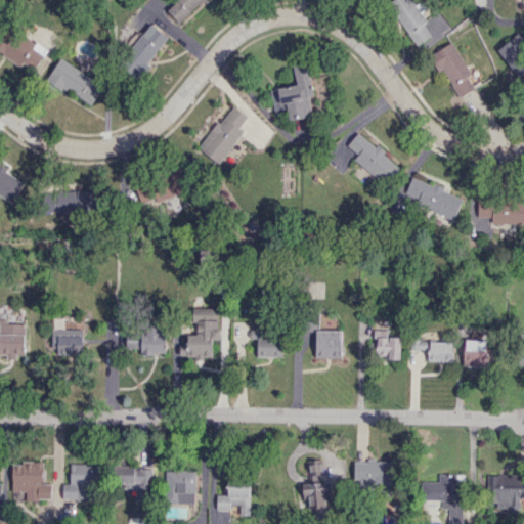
[(176,0),(167,12),(182,25),(202,0),(205,0),(207,1),(208,0),(176,0)]
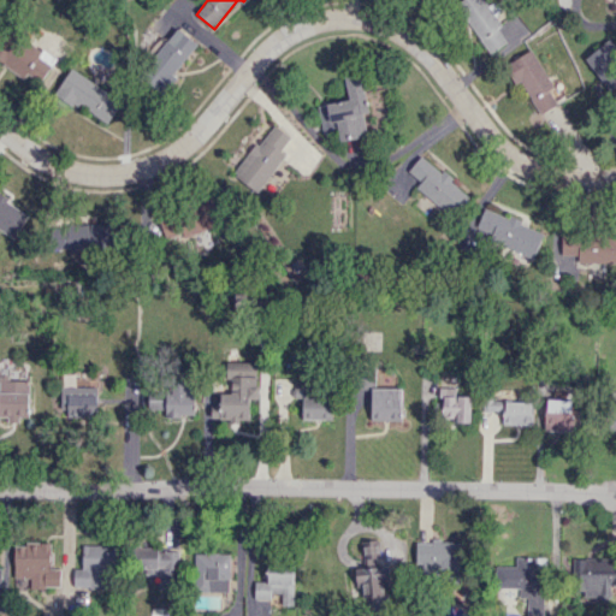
[(487,54),(507,42),(498,29),(501,27),(484,0),(458,0),(456,3),(487,54)]
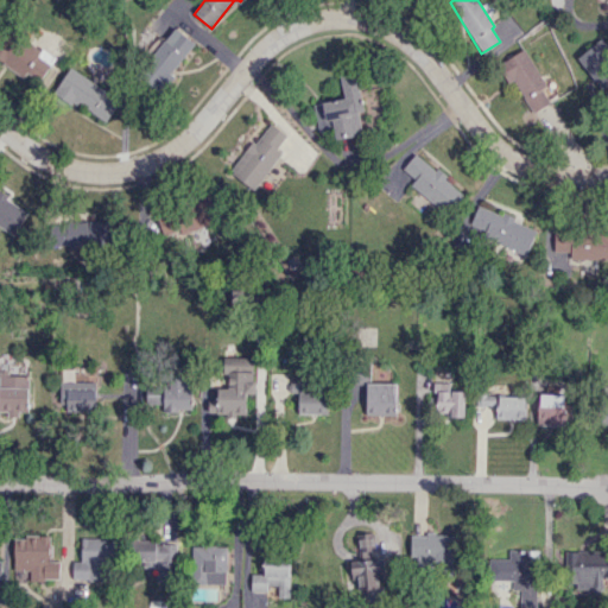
[(196,46),(176,27),(149,58),(154,64),(147,73),(162,86),(196,46)]
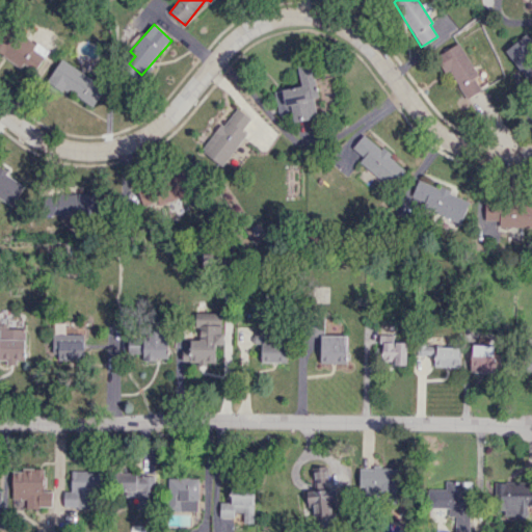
[(505,49),(528,83),(531,80),(531,62),(529,59),(531,57),(531,41),(528,34),(505,49)]
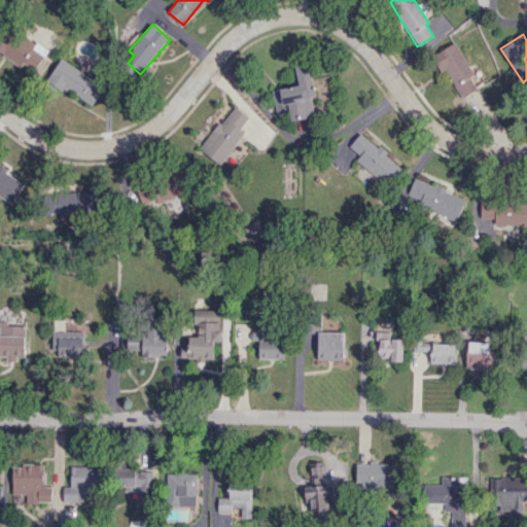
[(10,60),(34,72),(46,48),(23,36),(10,60)]
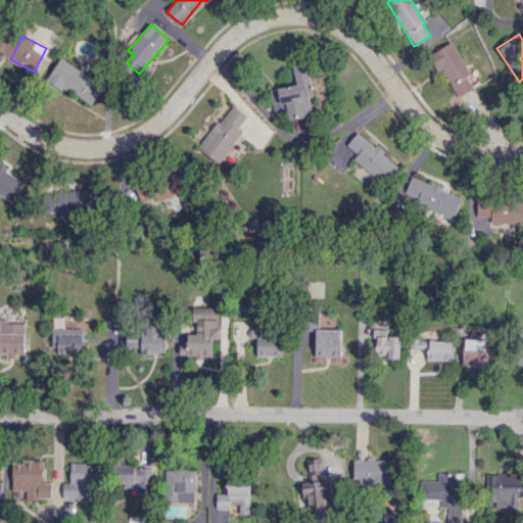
[(470,74),(450,42),(428,56),(437,73),(441,69),(457,96),(472,87),(466,77),(470,74)]
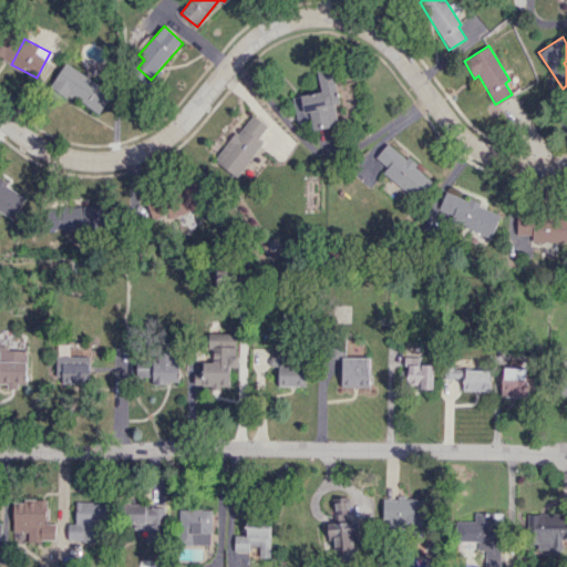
[(111,93),(64,63),(50,85),(98,115),(111,93)]
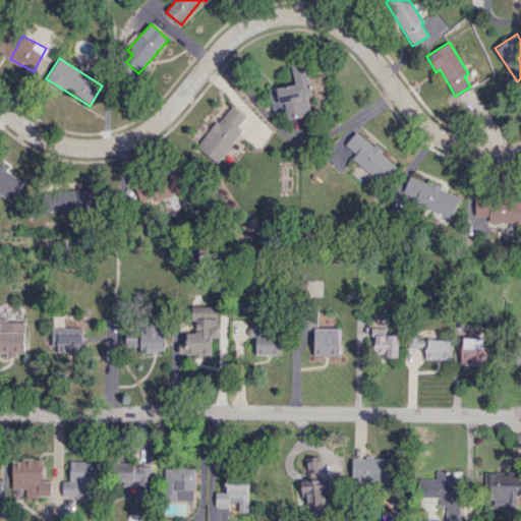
[(269,89),(272,105),(284,103),(287,119),(311,115),(307,95),(311,95),(305,62),(291,65),(294,84),(269,89)]
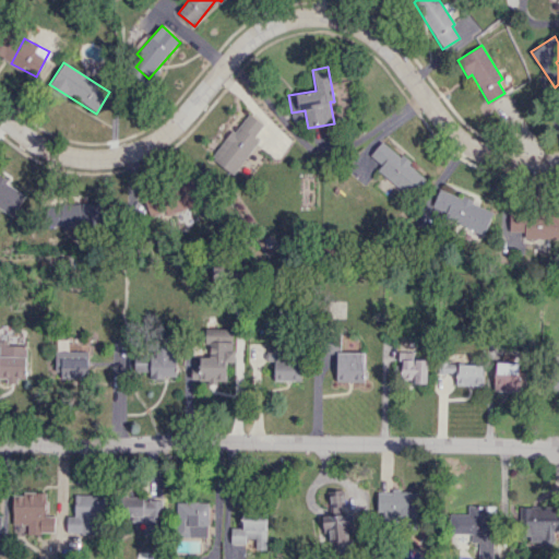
[(233,175),(259,141),(254,137),(263,125),(247,111),(212,158),(233,175)]
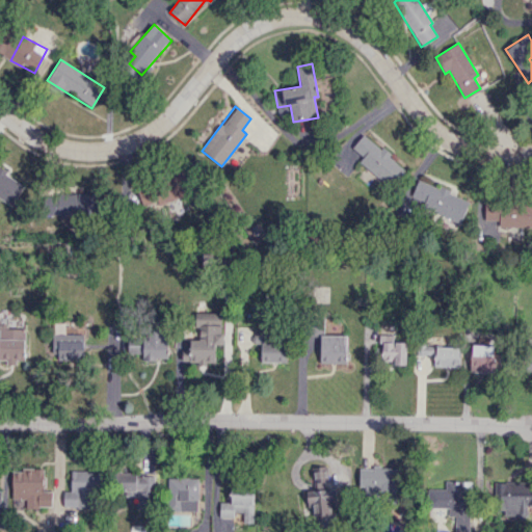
[(352,148),(363,157),(357,163),(389,189),(405,169),(364,134),(352,148)]
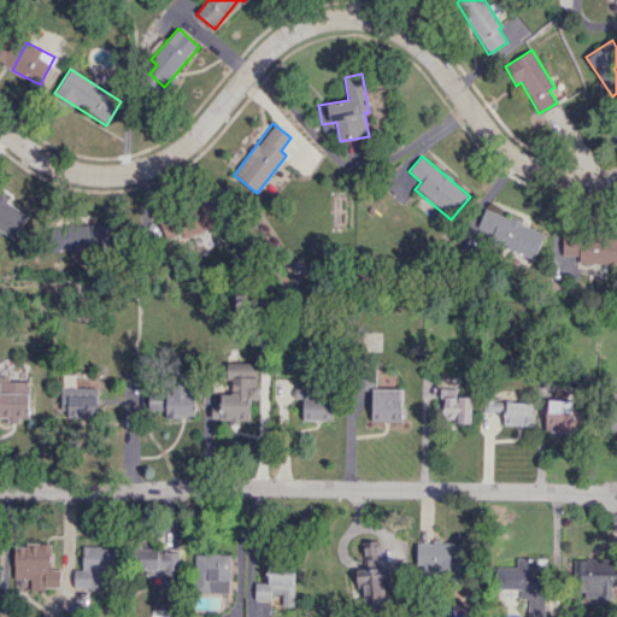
[(0,230),(15,239),(29,213),(0,197),(0,230)]
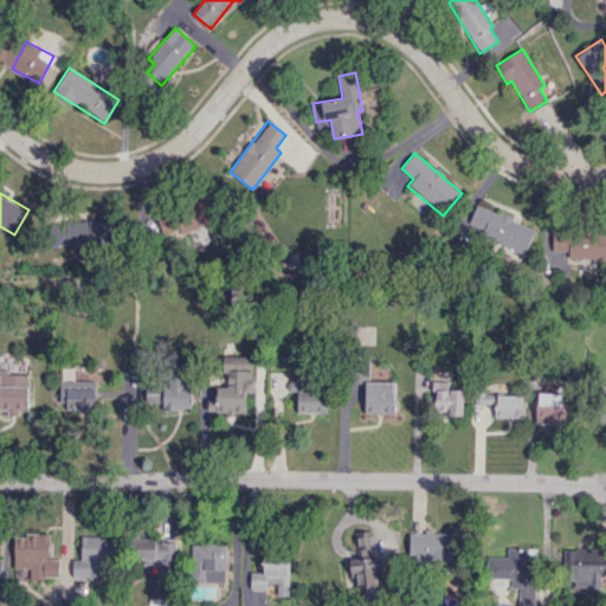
[(186,194),(187,226),(216,226),(216,193),(186,194)]
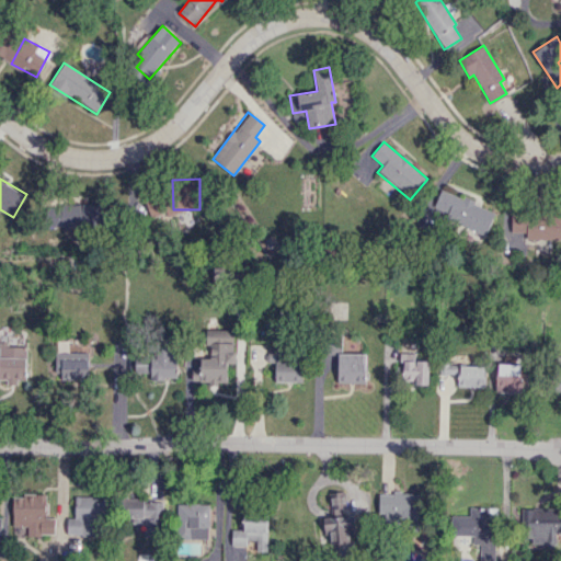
[(495,210),(441,190),(431,214),(485,235),(495,210)]
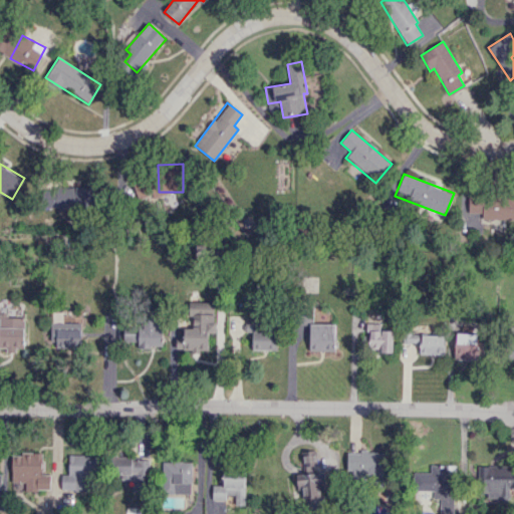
[(41,207),(93,209),(94,188),(42,186),(41,207)]
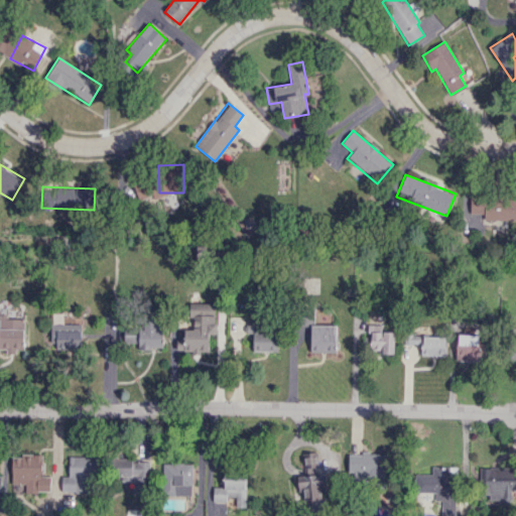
[(470,214),(483,214),(483,220),(515,220),(515,196),(470,195),(470,214)]
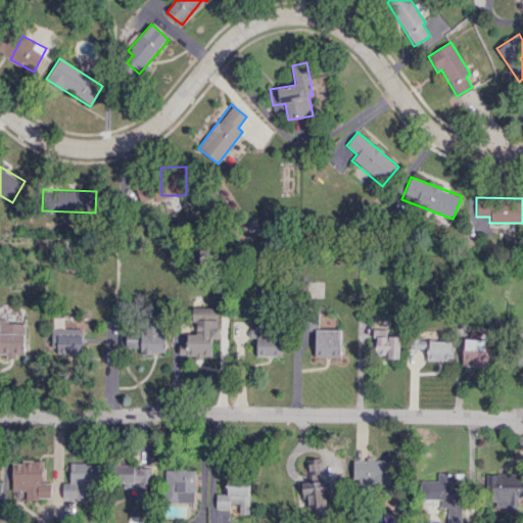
[(211,355),(211,337),(218,338),(219,308),(194,307),(193,335),(179,334),(179,355),(211,355)]
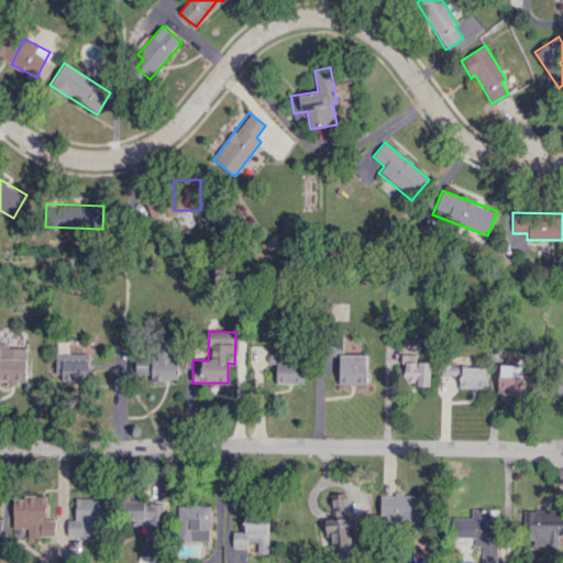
[(26,346),(0,345),(0,379),(25,381),(26,346)]
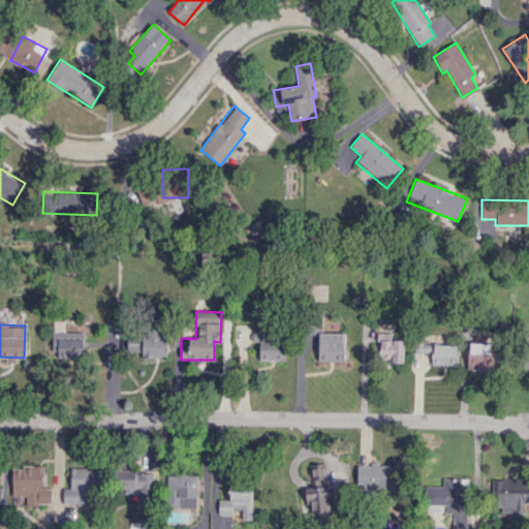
[(165,335),(159,336),(159,328),(142,328),(142,358),(166,358),(165,335)]
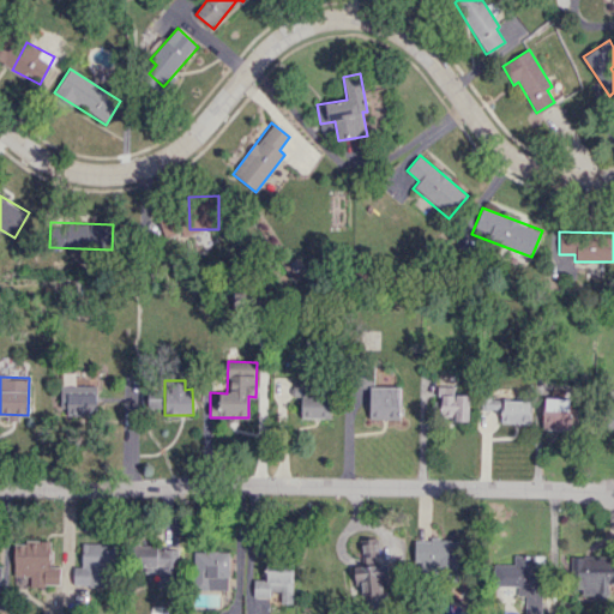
[(64,386),(64,415),(97,415),(97,385),(64,386)]
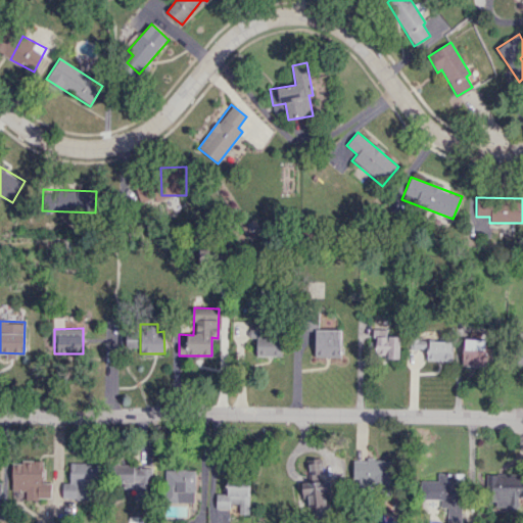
[(340,358),(340,330),(315,329),(315,357),(340,358)]
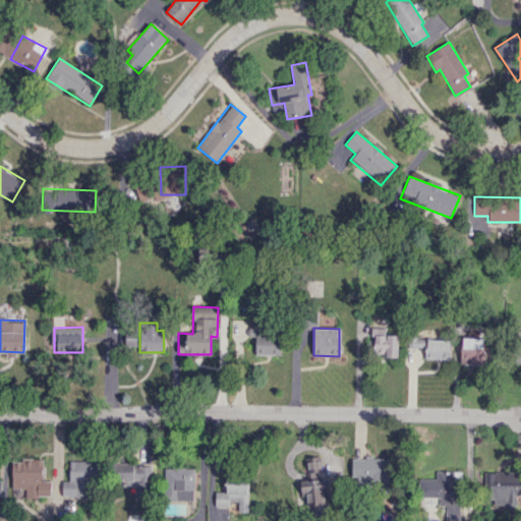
[(398,335),(385,335),(385,328),(369,328),(369,356),(397,357),(398,335)]
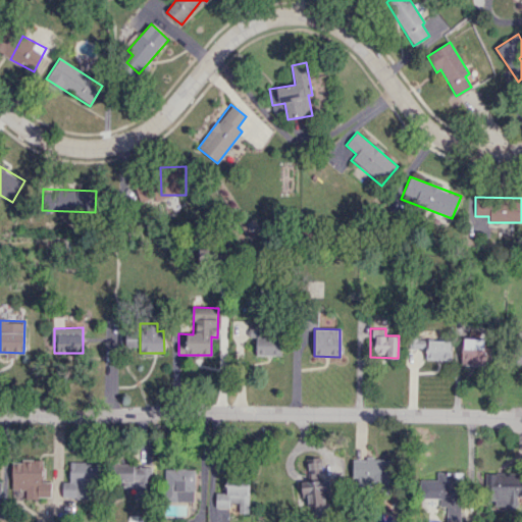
[(280,355),(279,329),(249,329),(249,337),(256,336),(256,356),(280,355)]
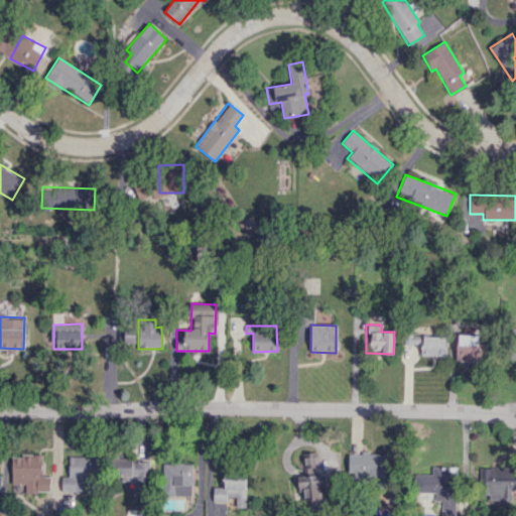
[(444,356),(445,336),(403,335),(403,344),(421,345),(420,355),(444,356)]
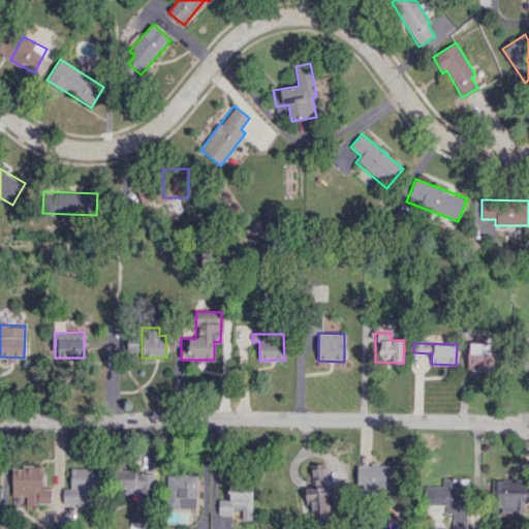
[(467,370),(492,371),(492,344),(468,343),(467,370)]
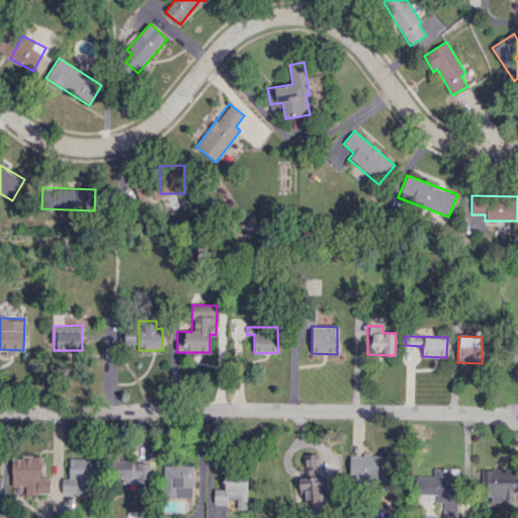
[(306,470),(320,468),(318,453),(304,455),(306,470)]
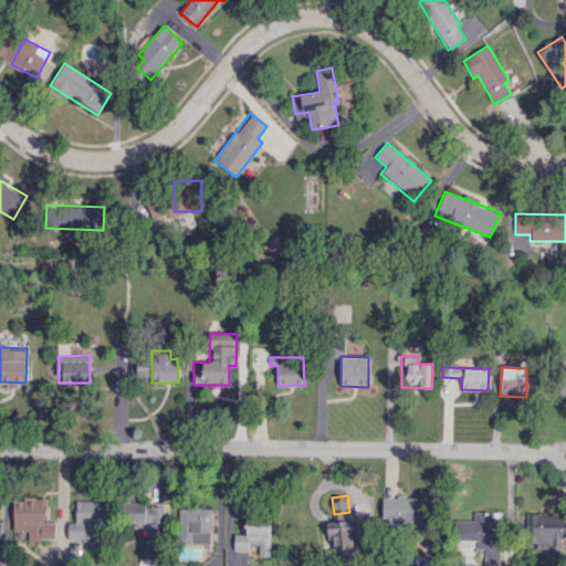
[(55,523),(46,523),(48,499),(22,498),(22,502),(13,502),(12,530),(28,530),(28,540),(55,540),(55,523)]
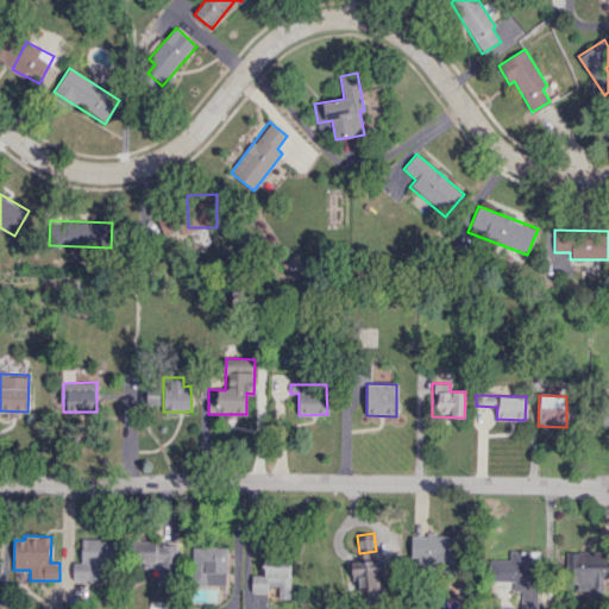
[(412,535),(412,557),(435,557),(435,567),(458,567),(458,535),(412,535)]
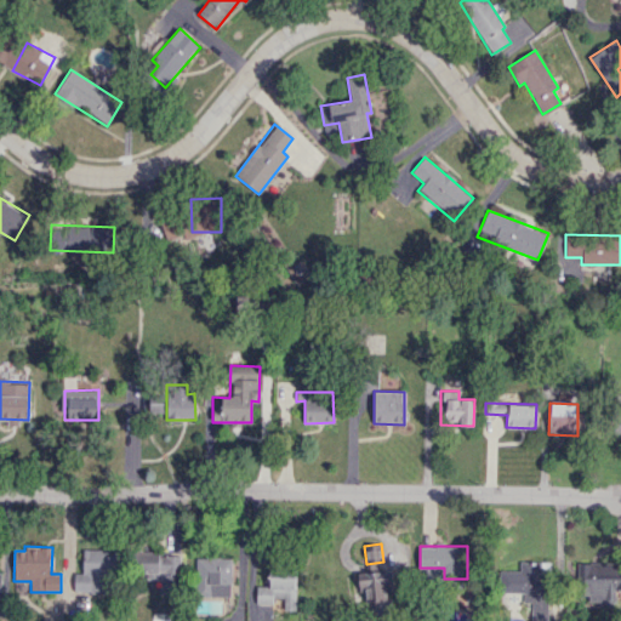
[(83,574),(74,573),(74,593),(107,593),(107,580),(117,580),(118,550),(83,550),(83,574)]
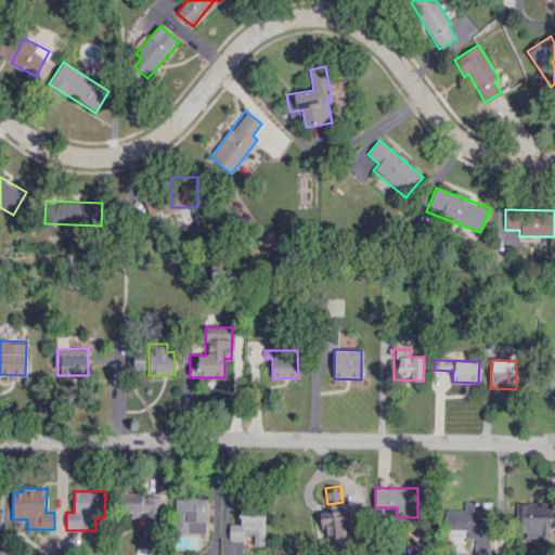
[(175,533),(206,533),(206,499),(175,499),(175,533)]
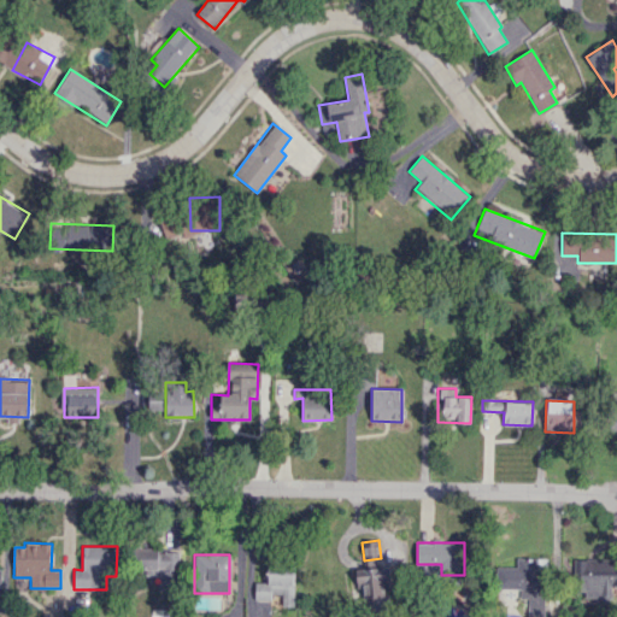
[(542,616),(544,558),(516,558),(516,568),(498,566),(498,588),(519,589),(519,599),(528,599),(527,616),(542,616)]
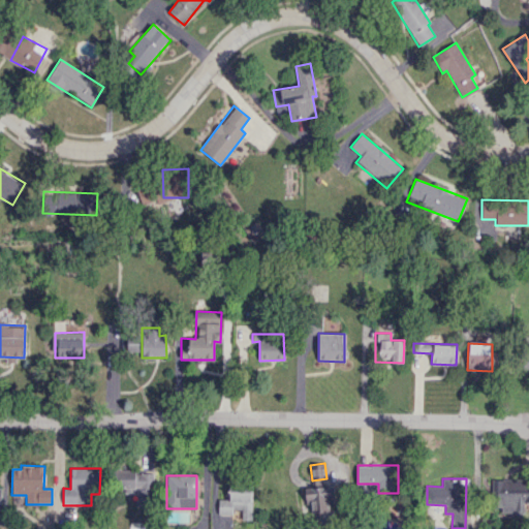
[(528,505),(528,479),(493,480),(494,512),(525,511),(524,506),(528,505)]
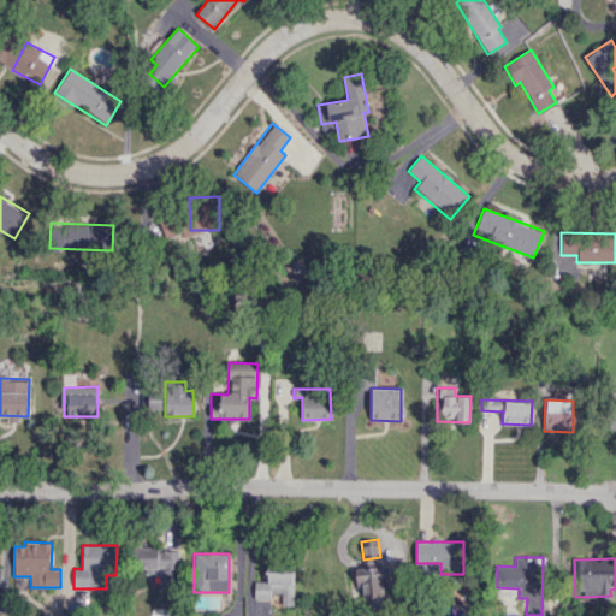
[(356,568),(357,605),(389,604),(388,567),(356,568)]
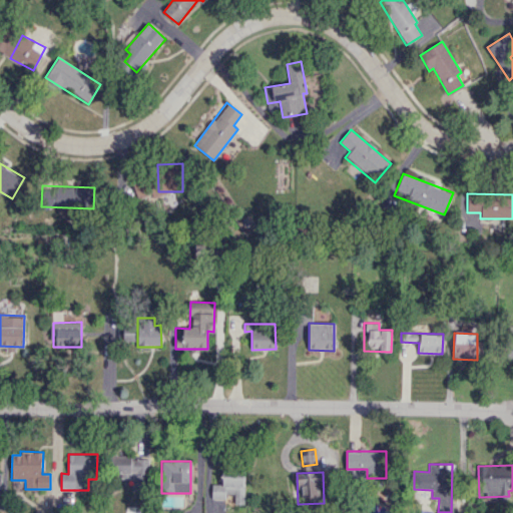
[(244,477),(221,477),(221,484),(211,484),(211,499),(225,499),(225,493),(234,493),(233,504),(243,504),(244,477)]
